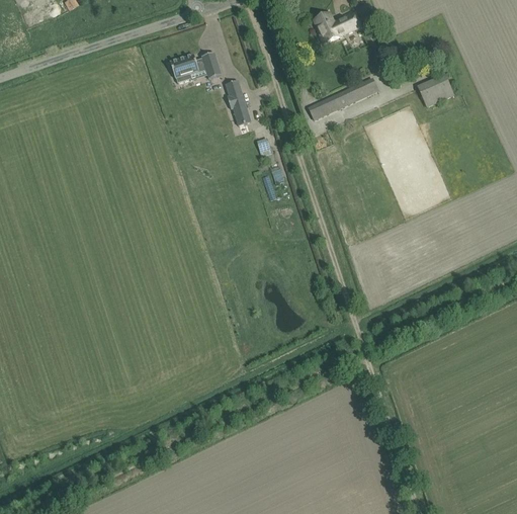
[(66,0),(64,1),(69,8),(76,3),(74,0),(66,0)]
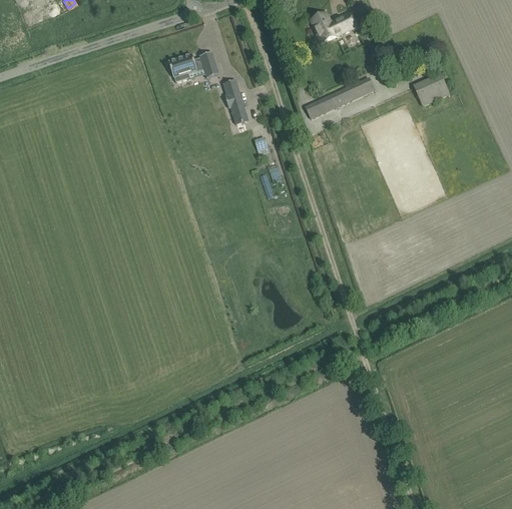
[(317,13),(317,15),(311,18),(318,33),(321,40),(336,33),(335,33),(356,23),(350,9),(341,14),(342,15),(330,21),(326,11),(323,12),(322,11),(320,11),(318,11),(317,13)]
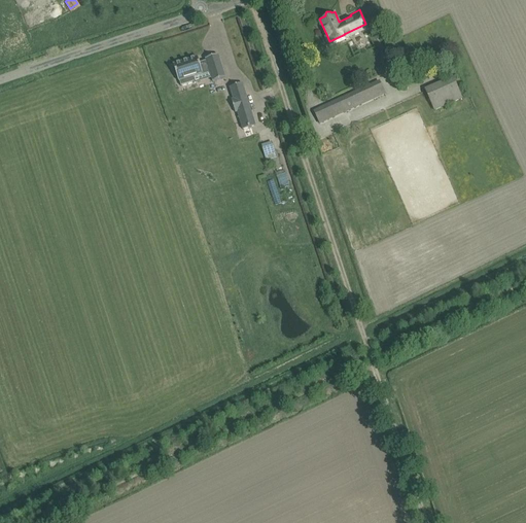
[(208,67),(212,78),(224,74),(217,51),(205,56),(205,58),(199,60),(197,54),(172,61),(178,77),(180,82),(193,78),(191,73),(202,70),(202,69),(208,67)]
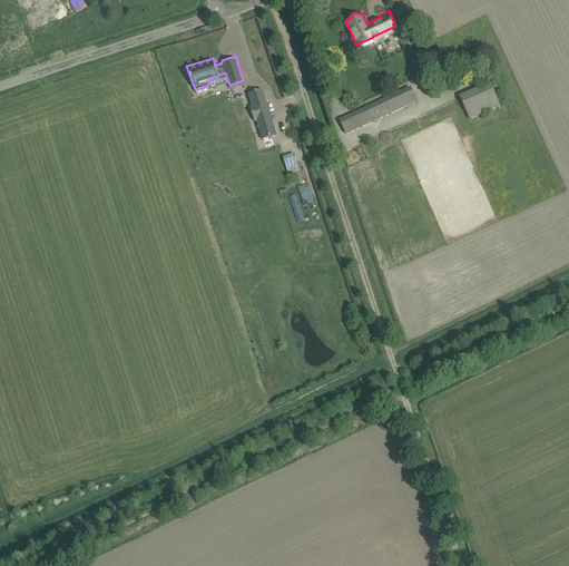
[(489,81),(460,95),(469,115),(499,101),(489,81)]
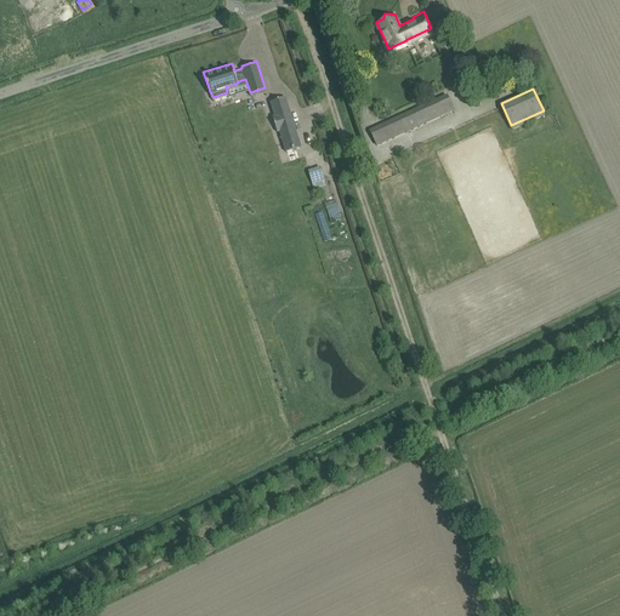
[(370,126),(369,127),(376,141),(453,106),(447,92),(445,92),(448,97),(373,131),(370,126)]
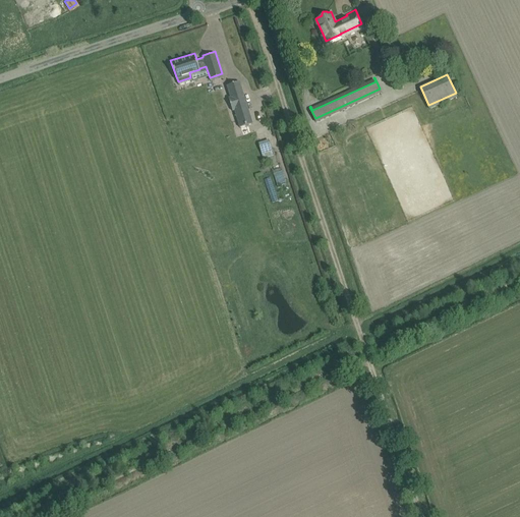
[(239,124),(251,120),(239,78),(226,82),(230,95),(228,95),(232,108),(234,107),(239,124)]
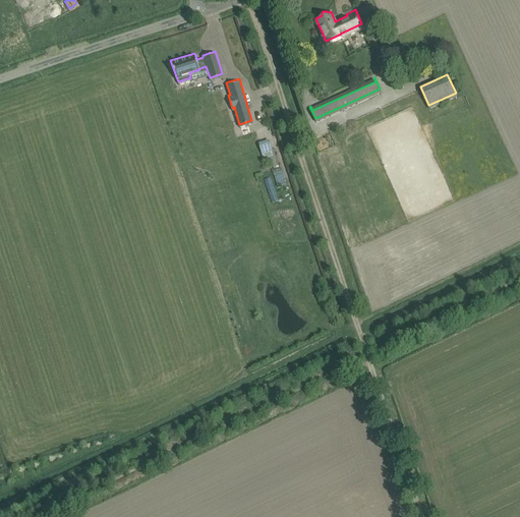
[(264,155),(275,152),(271,136),(260,138),(264,155)]
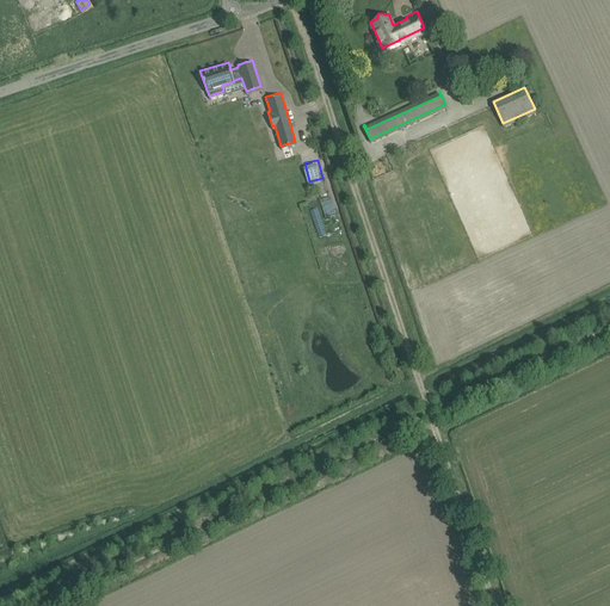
[(322,199),(326,214),(338,211),(333,196),(322,199)]
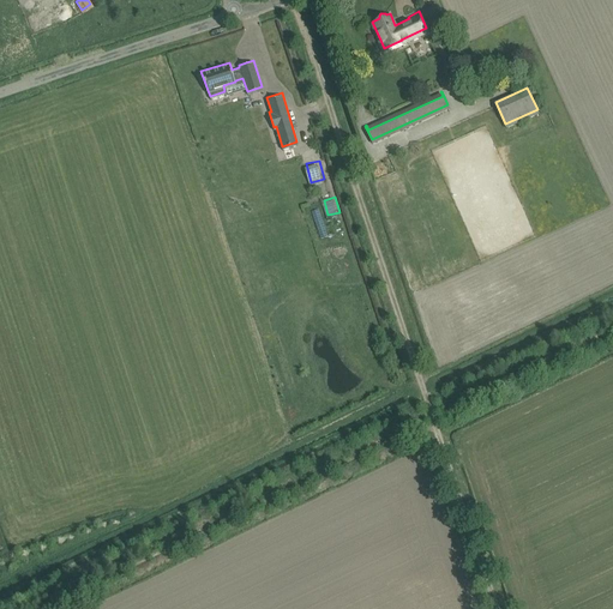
All buildings are outlined.
